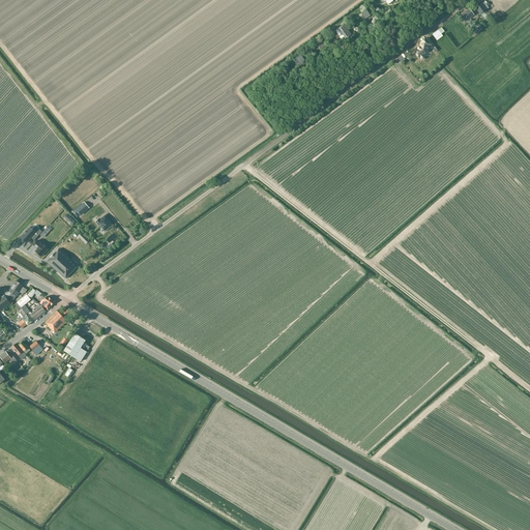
[(474,9),(476,12),(477,11),(480,15),(481,13),(482,16),(486,19),(488,17),(483,11),(487,9),(482,3),(475,8),(474,9)]
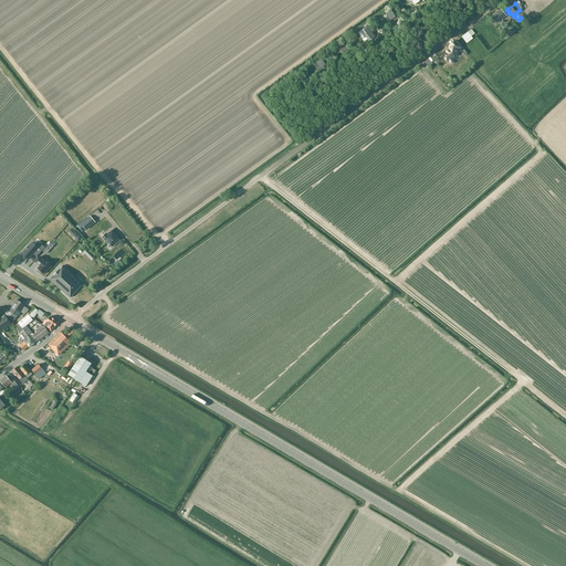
[(501,9),(492,17),(496,23),(506,17),(501,9)]
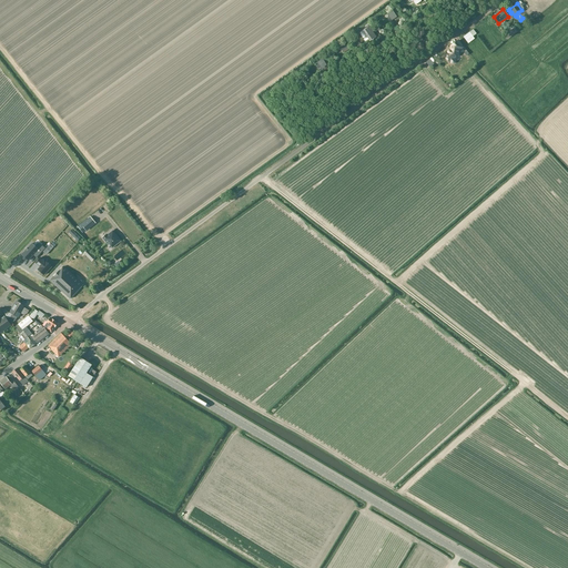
[(393,10),(387,14),(392,20),(397,17),(393,10)]
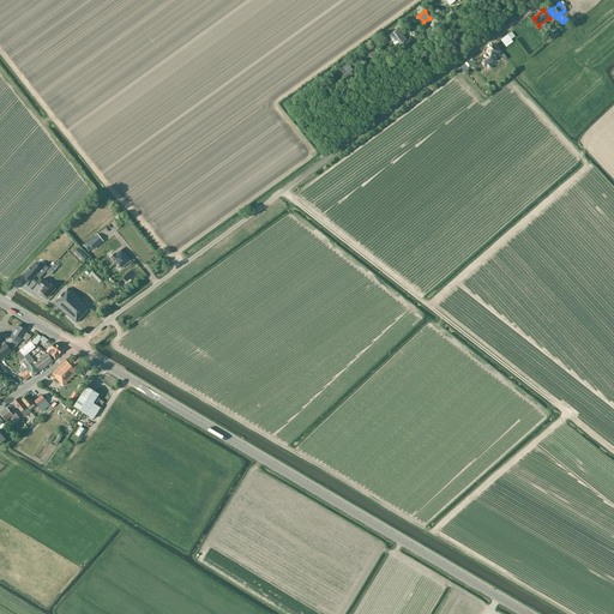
[(392,32),(396,38),(397,41),(403,36),(397,29),(392,32)]
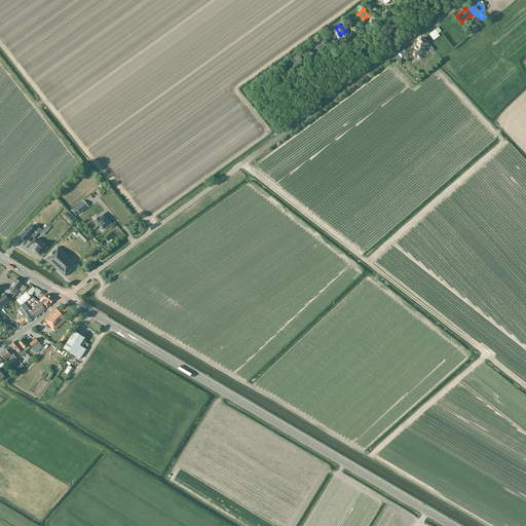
[(438,27),(430,33),(428,34),(434,40),(440,36),(438,33),(441,31),(438,27)]
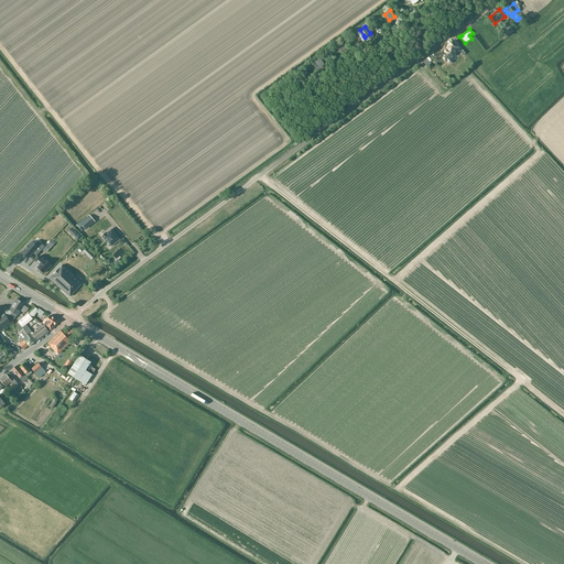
[(455,54),(455,50),(459,47),(454,41),(448,45),(447,50),(446,50),(445,50),(445,51),(445,52),(445,53),(442,55),(446,62),(447,61),(448,62),(449,63),(451,63),(451,62),(452,61),(452,60),(451,58),(452,58),(452,57),(454,54),(455,54)]
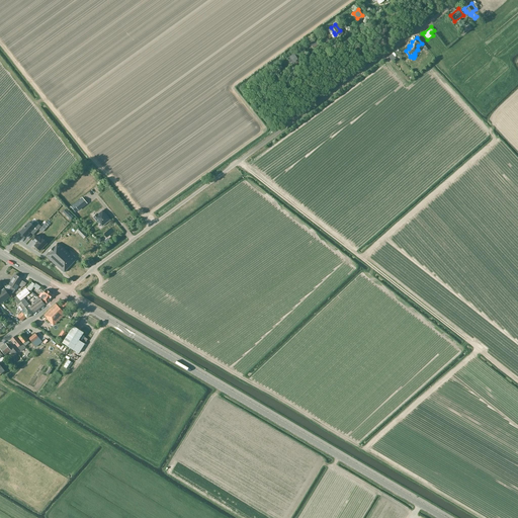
[(314,49),(319,45),(315,38),(310,42),(314,49)]
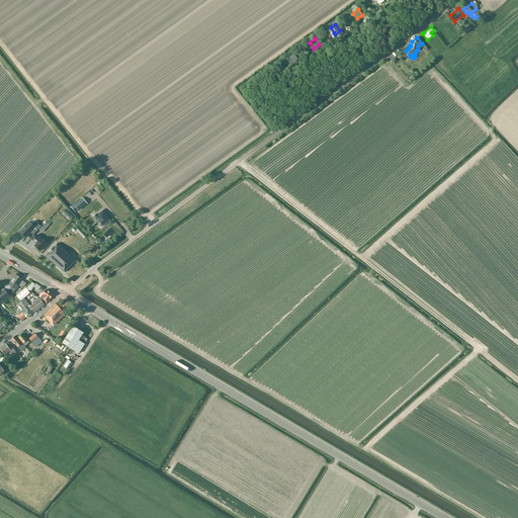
[(297,60),(293,54),(287,58),(291,64),(292,63),(297,60)]
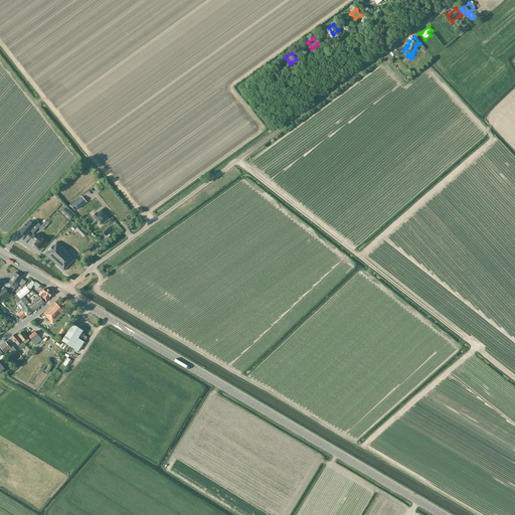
[(81,196),(73,203),(77,208),(86,201),(81,196)]
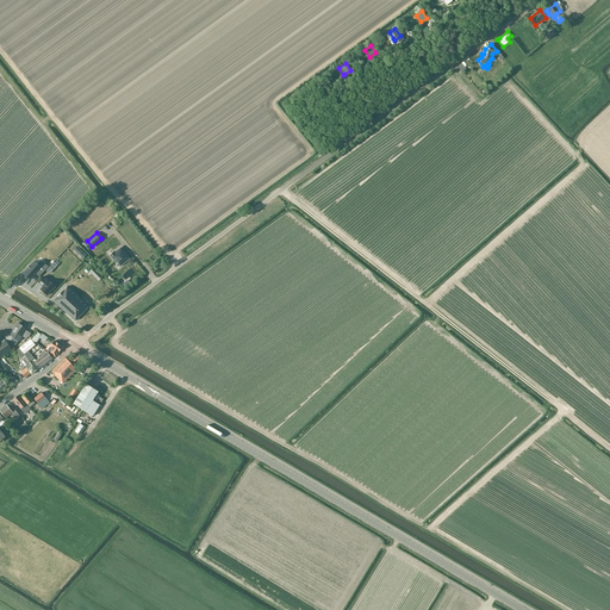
[(114,251),(110,255),(117,263),(118,263),(120,266),(130,259),(120,248),(114,253),(114,251)]
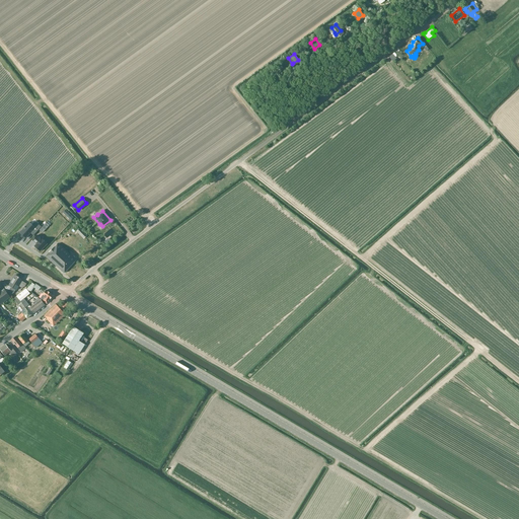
[(39,224),(34,228),(31,225),(29,222),(25,227),(24,226),(24,227),(23,228),(23,229),(20,232),(25,238),(30,233),(33,235),(42,227),(39,224)]
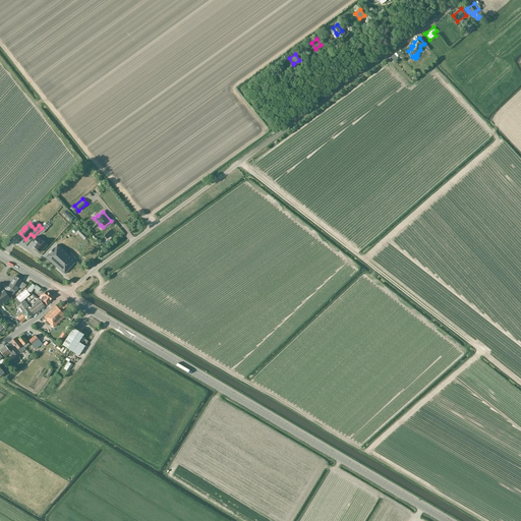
[(80,229),(76,232),(83,240),(88,236),(80,229)]
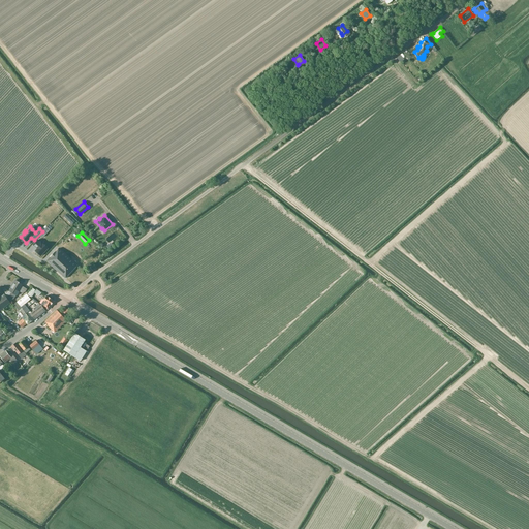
[(48,248),(42,243),(41,244),(37,240),(33,245),(37,249),(35,251),(41,256),(48,248)]
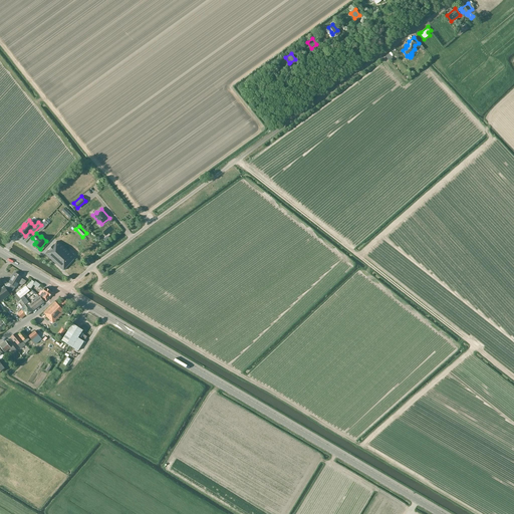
[(57,241),(45,254),(63,270),(75,258),(57,241)]
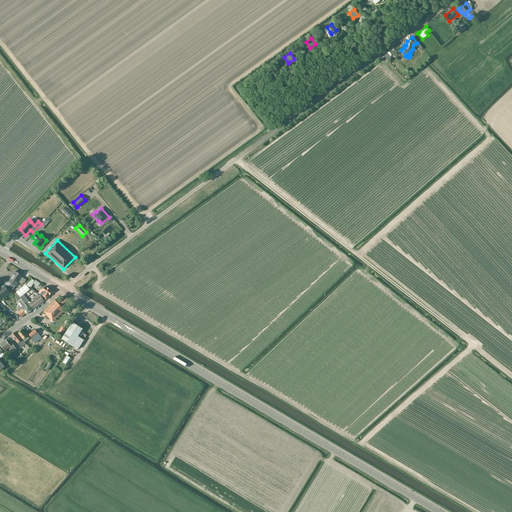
[(0,300),(10,293),(9,292),(14,289),(15,286),(16,286),(19,283),(18,282),(21,277),(22,275),(15,271),(10,279),(11,279),(9,282),(11,283),(9,286),(6,288),(4,285),(1,288),(0,285),(0,300)]
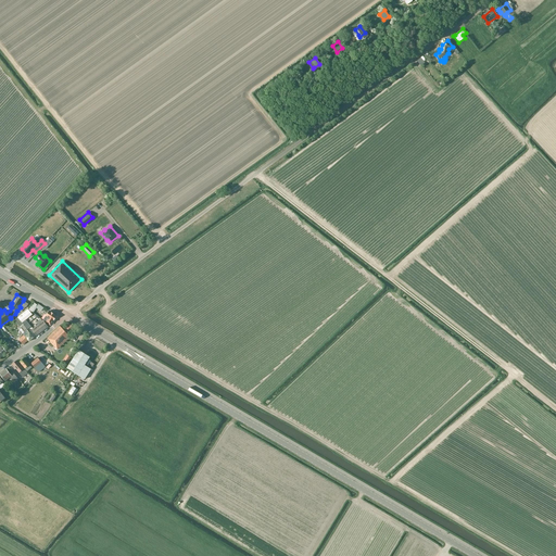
[(34,303),(28,310),(33,313),(33,312),(36,307),(41,312),(43,307),(38,304),(37,304),(34,303)]
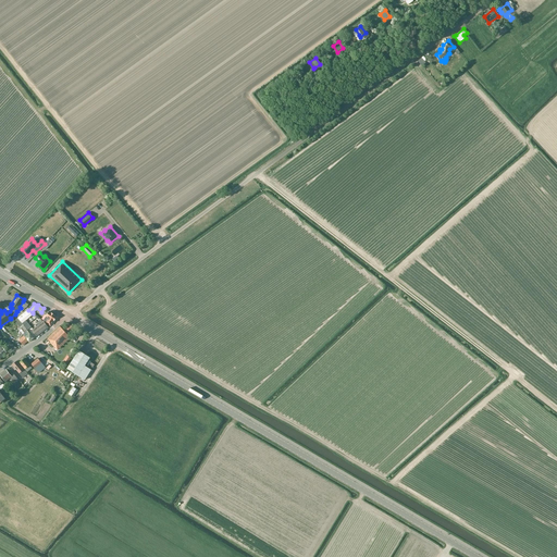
[(28,309),(17,318),(22,324),(33,314),(34,313),(33,313),(28,310),(28,309)]
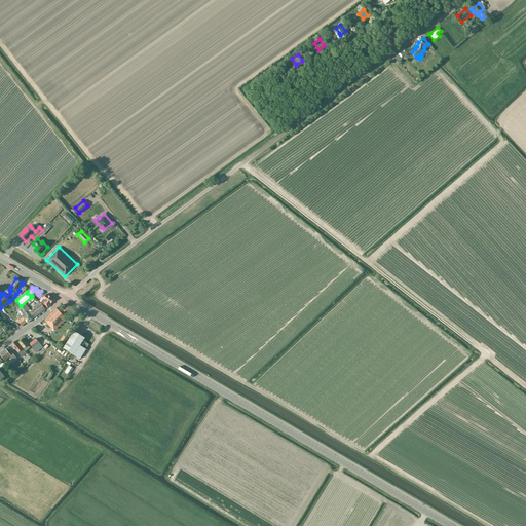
[(41,303),(47,307),(53,299),(46,294),(41,303)]
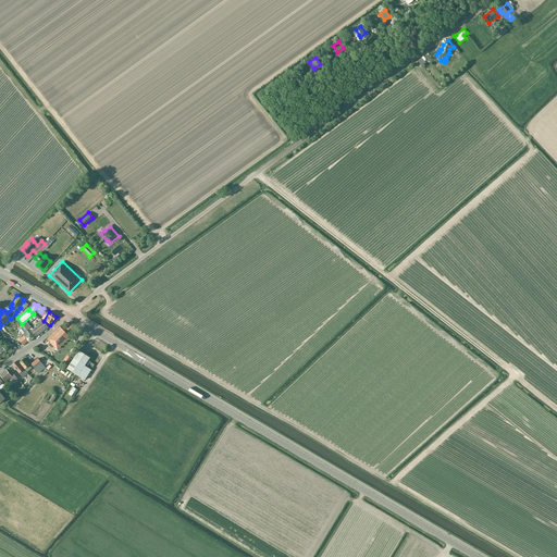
[(35,338),(22,324),(17,318),(14,321),(23,332),(22,333),(24,335),(19,339),(23,345),(28,341),(29,343),(35,338)]
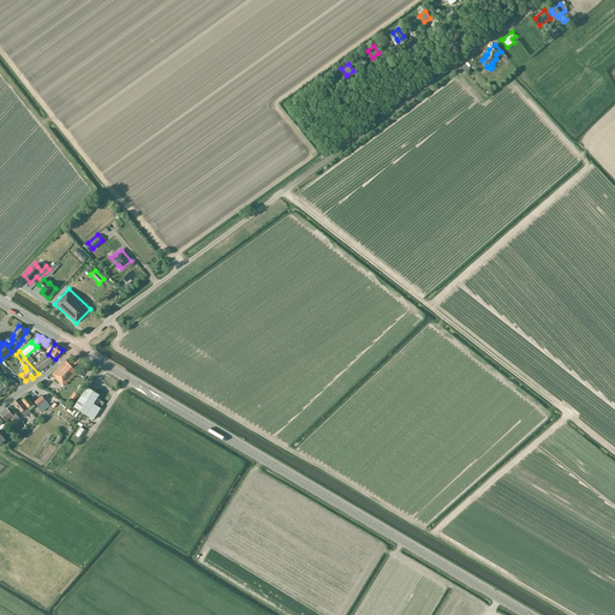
[(40,372),(54,362),(46,352),(41,357),(42,358),(35,364),(40,372)]
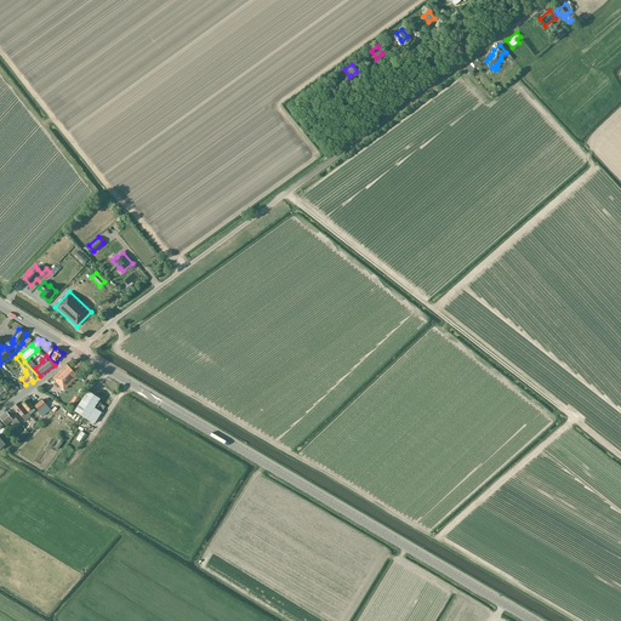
[(56,381),(64,391),(79,376),(77,374),(84,365),(77,360),(70,368),(67,364),(52,377),(56,381)]
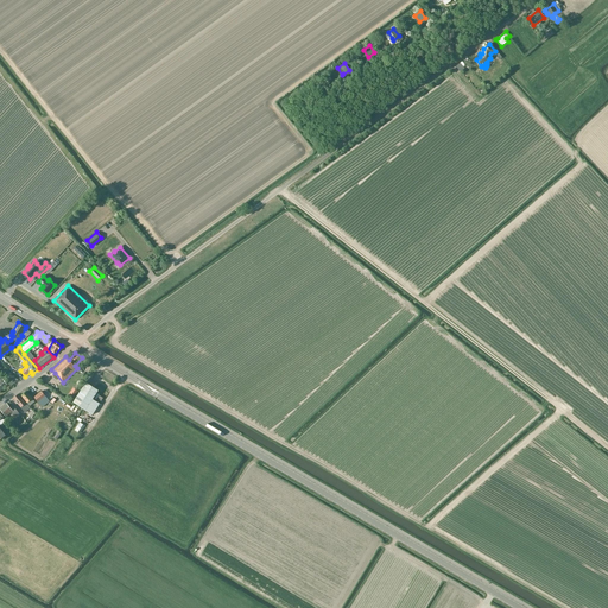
[(99,391),(86,382),(73,403),(93,415),(100,404),(93,399),(99,391)]
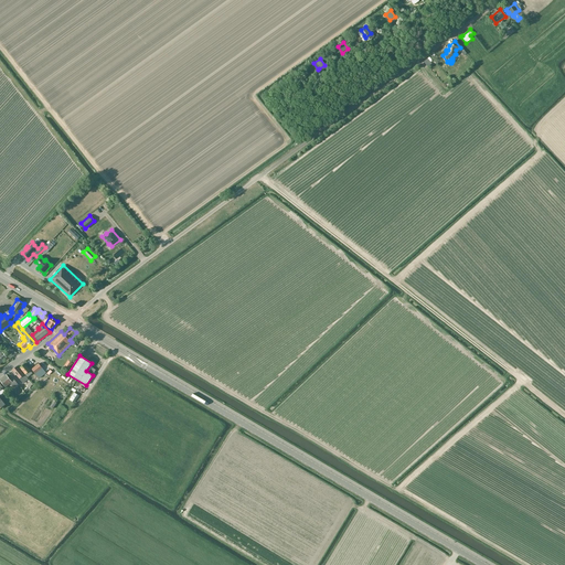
[(35,374),(36,373),(39,376),(45,372),(39,363),(31,369),(35,374)]
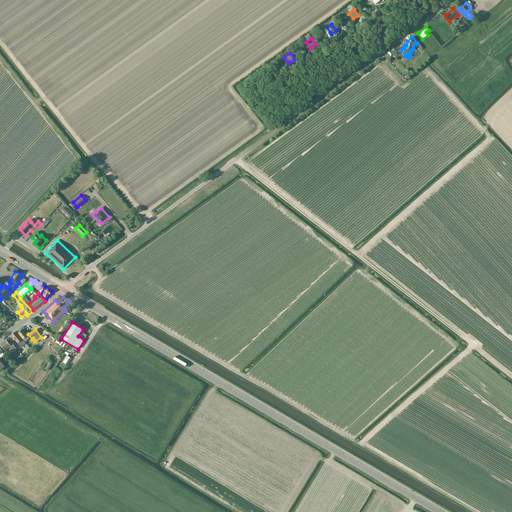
[(25,342),(29,338),(27,336),(22,330),(18,333),(23,339),(25,342)]
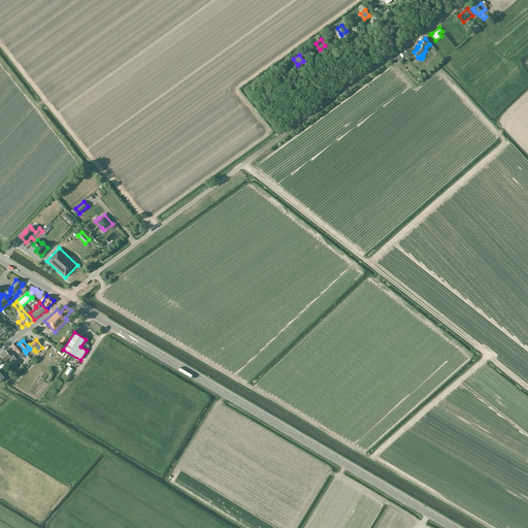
[(11,347),(14,351),(19,354),(22,358),(26,355),(15,342),(11,345),(11,347)]
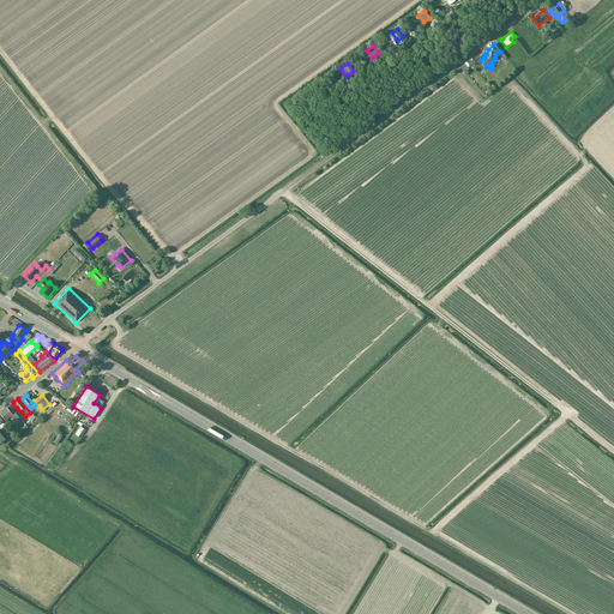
[(0,411),(0,413),(5,421),(11,416),(13,419),(17,420),(19,417),(12,408),(10,405),(7,408),(7,407),(0,411)]
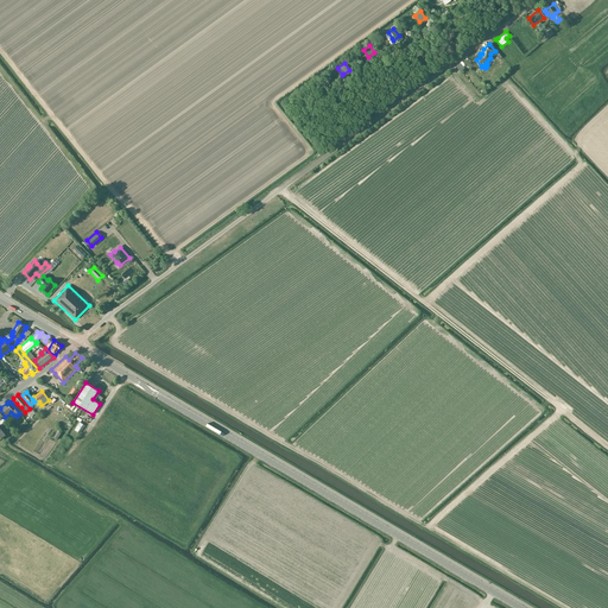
[(80,423),(75,430),(80,434),(86,426),(80,423)]
